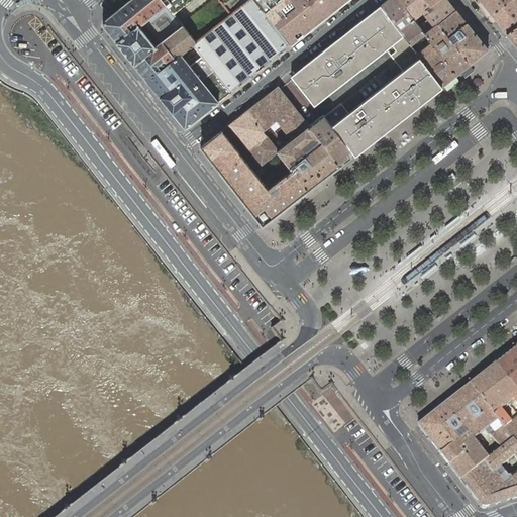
[(102,24),(147,81),(181,55),(194,44),(196,42),(174,14),(163,0),(130,0),(103,23),(102,24)]
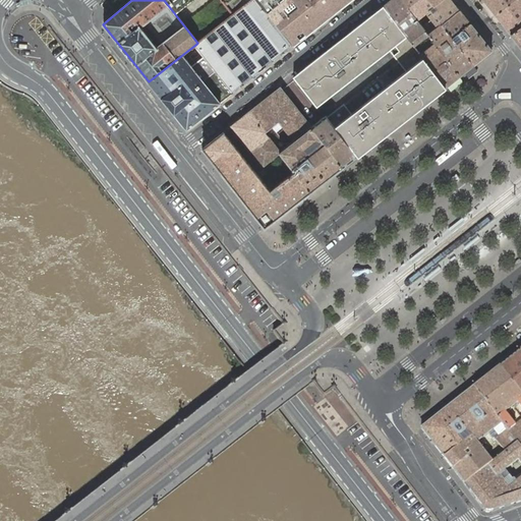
[(164,0),(175,14),(193,0),(164,0)]
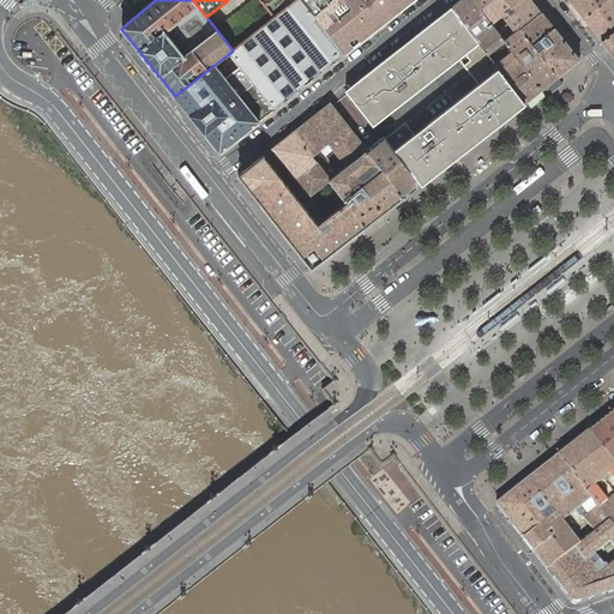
[(236,60),(275,109),(345,54),(325,29),(301,0),(295,0),(275,17),(233,50),(230,53),(236,60)]
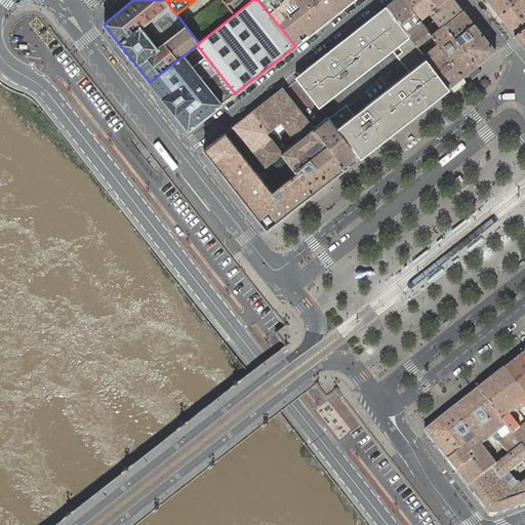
[(223,0),(235,14),(252,0),(223,0)]
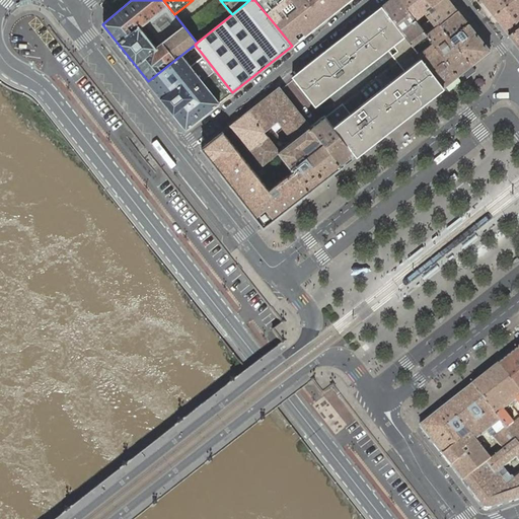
[(291,0),(296,7),(275,24),(292,46),(349,0),(291,0)]
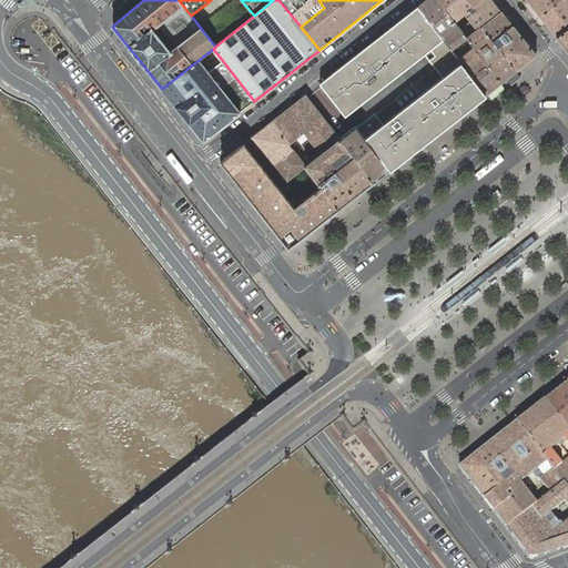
[(438,0),(425,0),(418,6),(448,46),(452,50),(467,38),(468,38),(462,29),(438,0)]
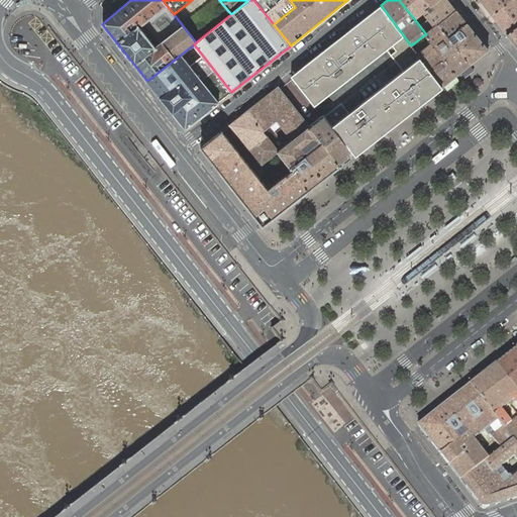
[(399,0),(420,26),(428,19),(425,14),(428,12),(426,9),(437,0),(399,0)]
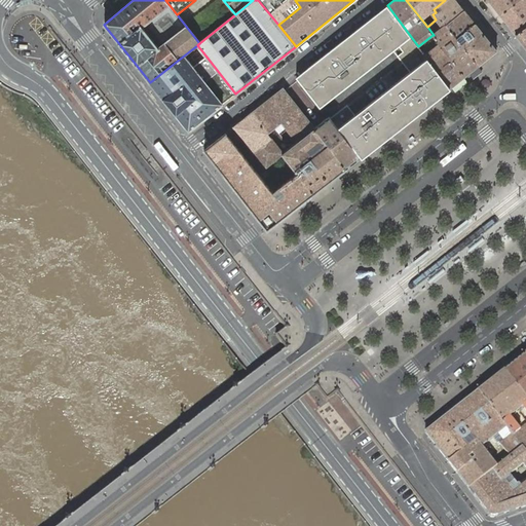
[(464,10),(456,0),(445,0),(434,9),(436,12),(446,25),(464,10)]
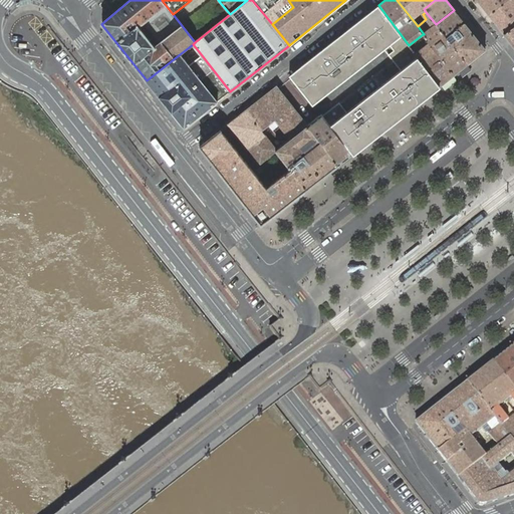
[(491,0),(483,7),(489,14),(507,0),(491,0)]
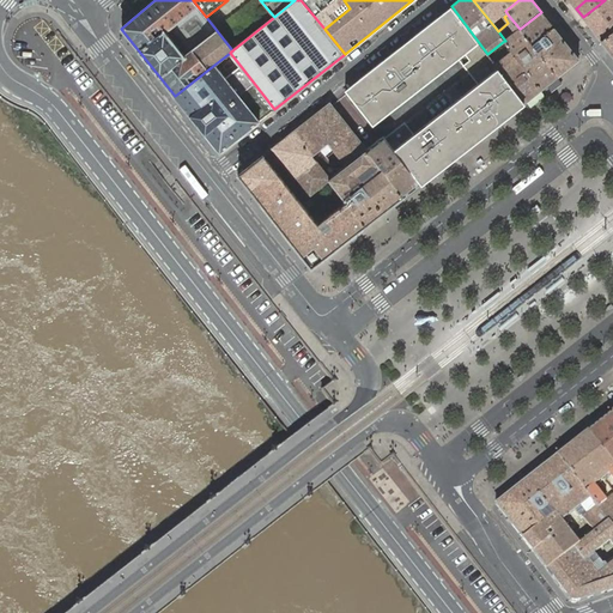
[(612,0),(605,0),(583,17),(601,41),(612,31),(612,0)]
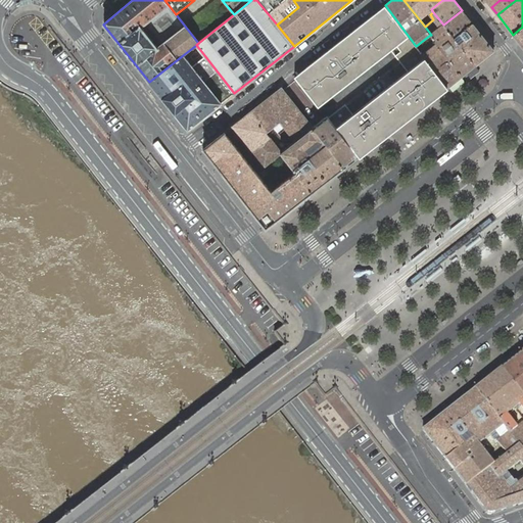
[(385,5),(294,77),(318,107),(394,45),(398,50),(393,55),(406,70),(352,114),(344,104),(328,117),(359,156),(438,94),(403,49),(413,42),(385,5)]
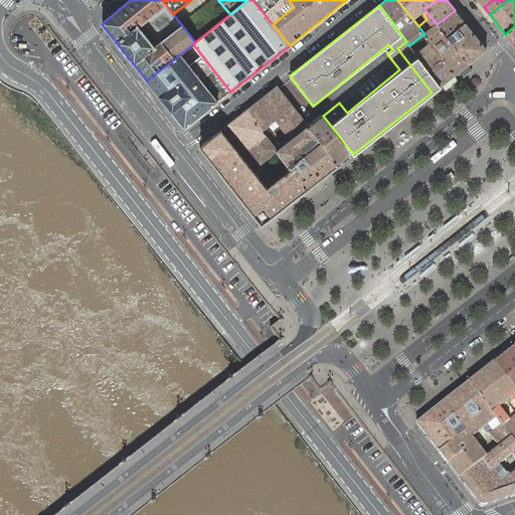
[(465,23),(455,10),(437,24),(447,37),(465,23)]
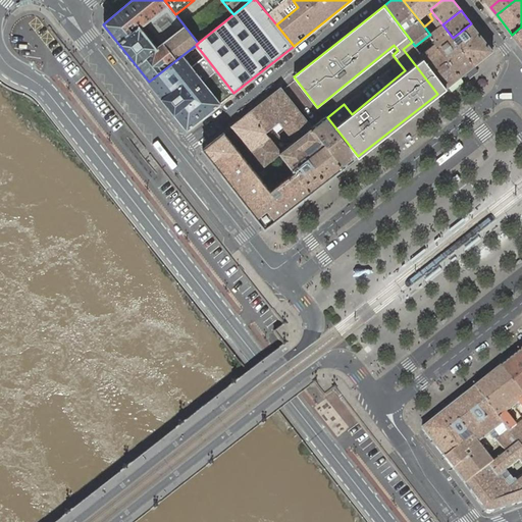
[(432,19),(424,27),(430,35),(429,35),(461,75),(474,64),(453,38),(442,24),(432,12),(429,14),(432,19)]
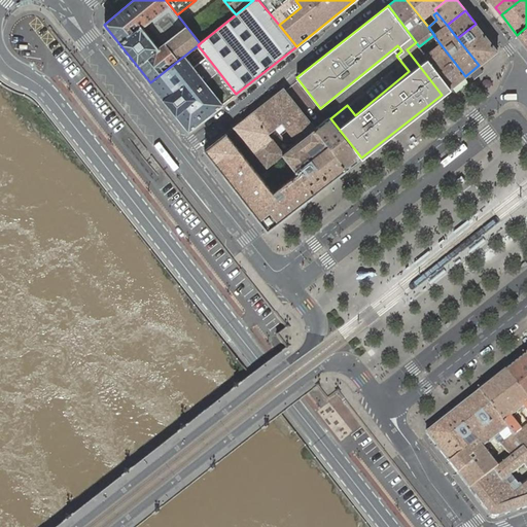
[(457,38),(479,65),(497,50),(476,24),(457,38)]
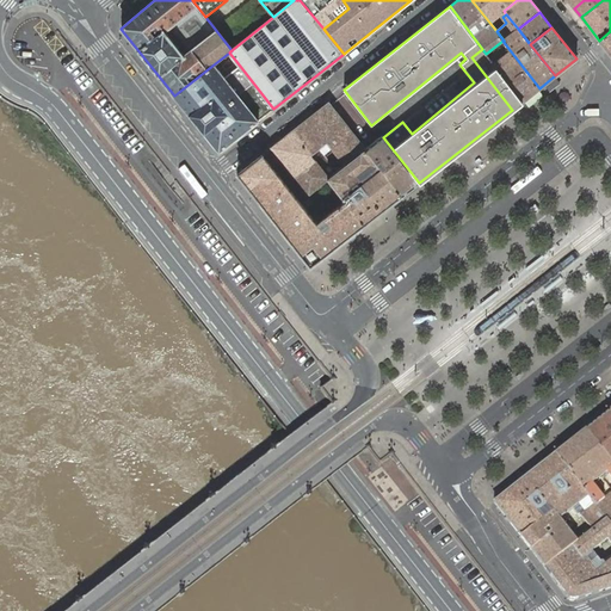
[(610,31),(599,41),(610,55),(610,31)]
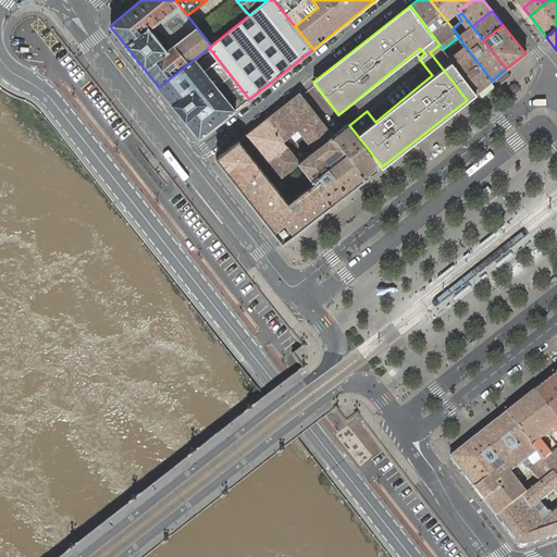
[(458,37),(443,49),(477,93),(492,81),(458,37)]
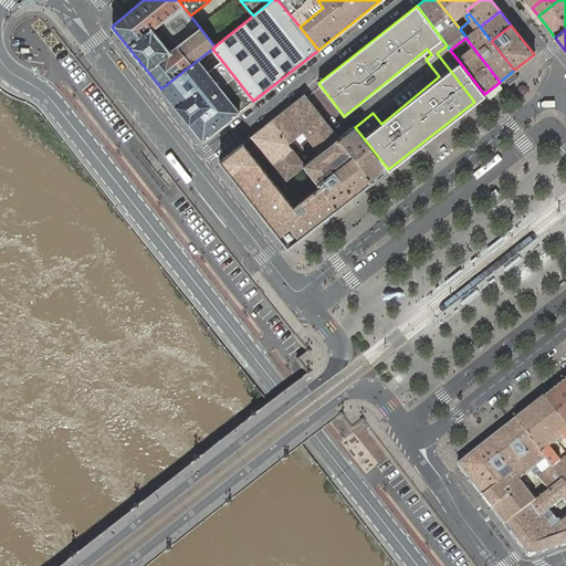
[(450,50),(447,45),(437,53),(474,102),(484,94),(450,50)]
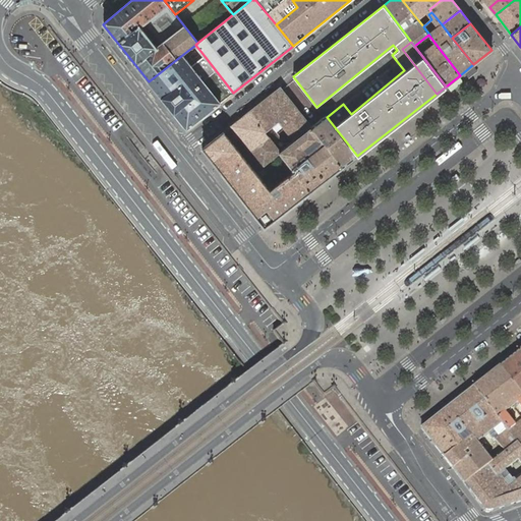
[(182,55),(149,81),(158,94),(186,129),(233,93),(200,51),(195,45),(182,55)]
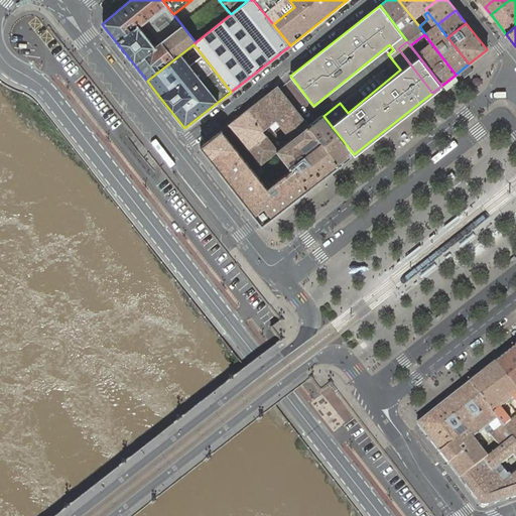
[(277,86),(253,105),(269,126),(276,121),(288,137),(290,139),(308,125),(277,86)]
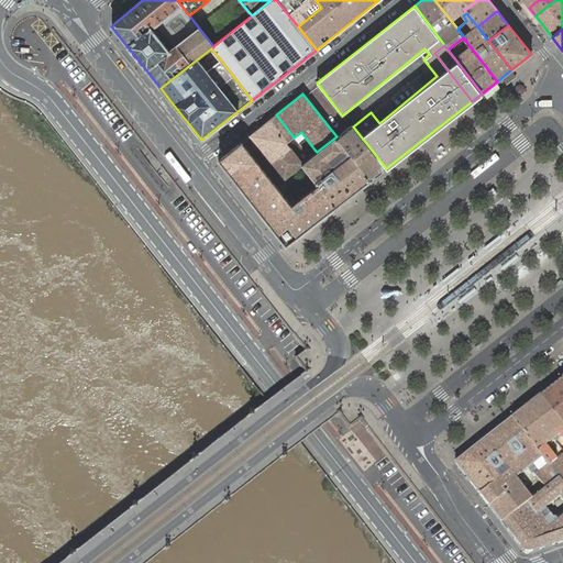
[(276,114),(250,135),(284,180),(301,166),(301,165),(302,164),(300,161),(287,143),(294,138),(276,114)]
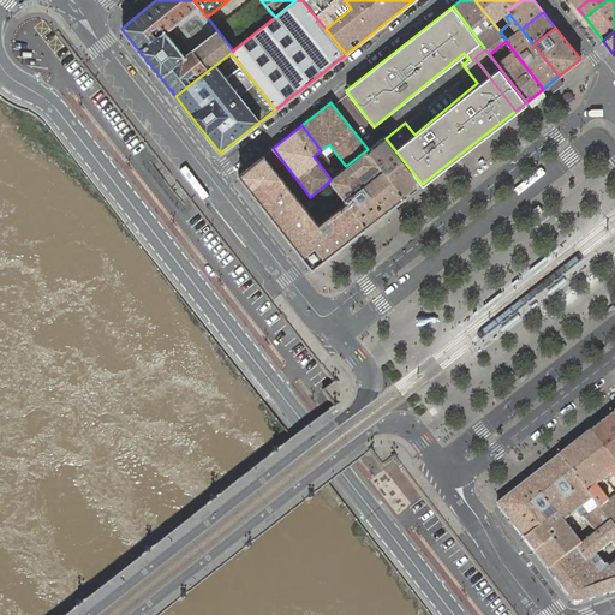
[(383,137),(369,149),(406,197),(422,184),(386,138),(383,137)]
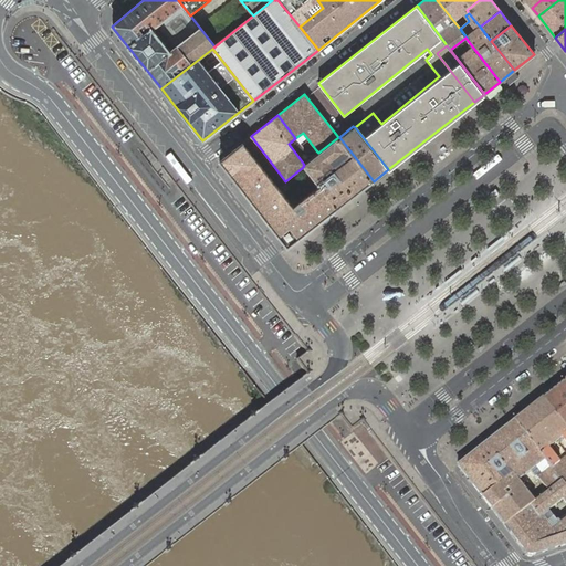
[(303,166),(303,167),(318,187),(320,186),(337,209),(374,181),(339,137),(338,137),(318,153),(312,158),(304,165),(303,166)]
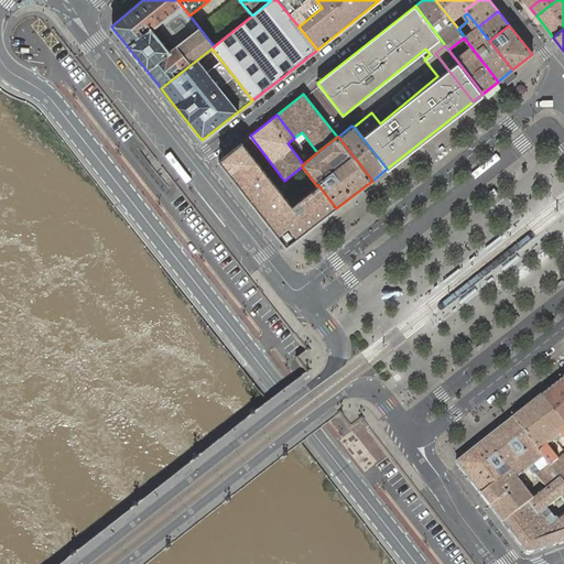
[(292,206),(242,142),(218,161),(269,225),(286,247),(336,208),(318,185),(317,186),(292,206)]
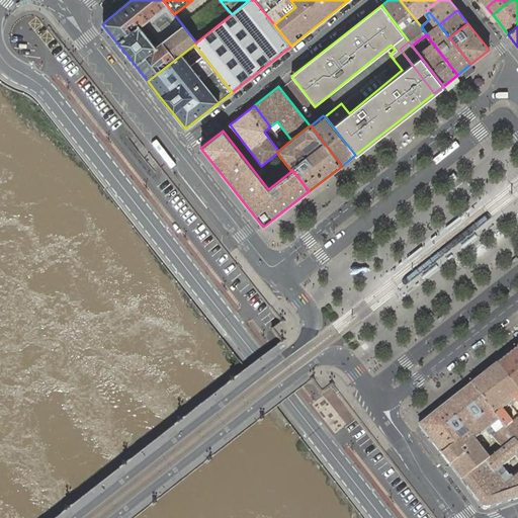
[(431,313),(426,317),(430,322),(435,318),(431,313)]
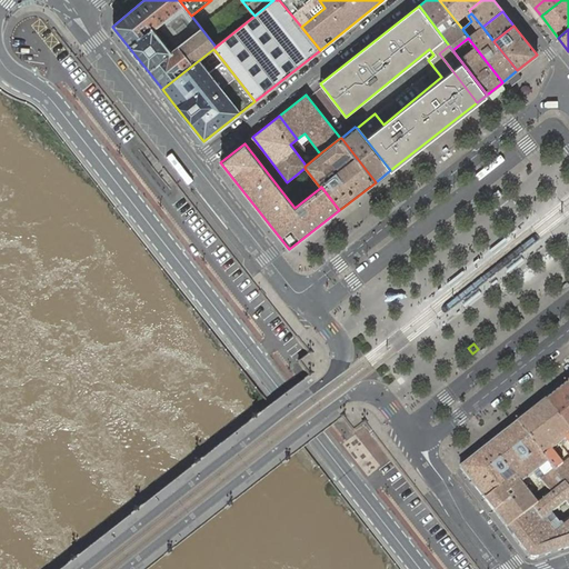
[(546,401),(568,430),(568,385),(568,383),(546,401)]
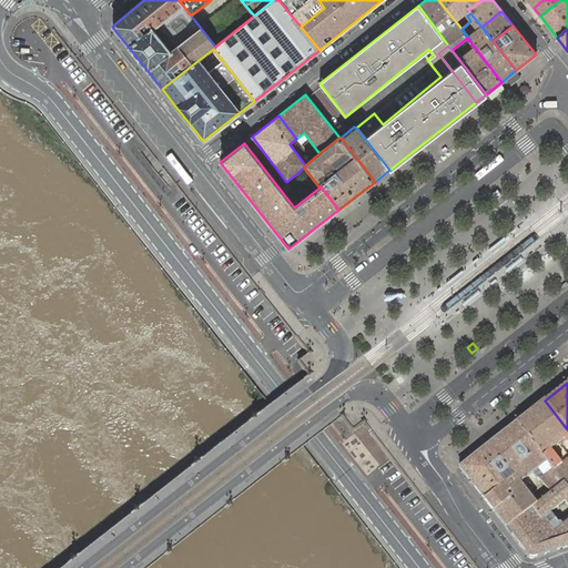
[(567,446),(567,429),(545,401),(516,423),(543,456),(554,470),(560,465),(550,450),(564,440),(567,446)]
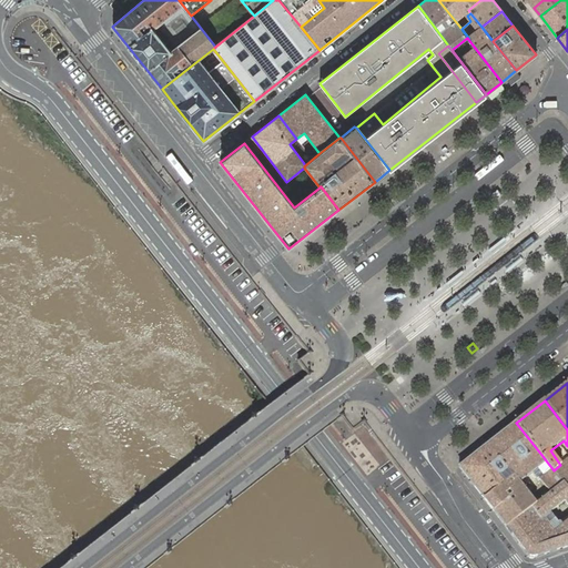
[(343,433),(350,432),(350,422),(331,423),(332,439),(343,438),(343,433)]
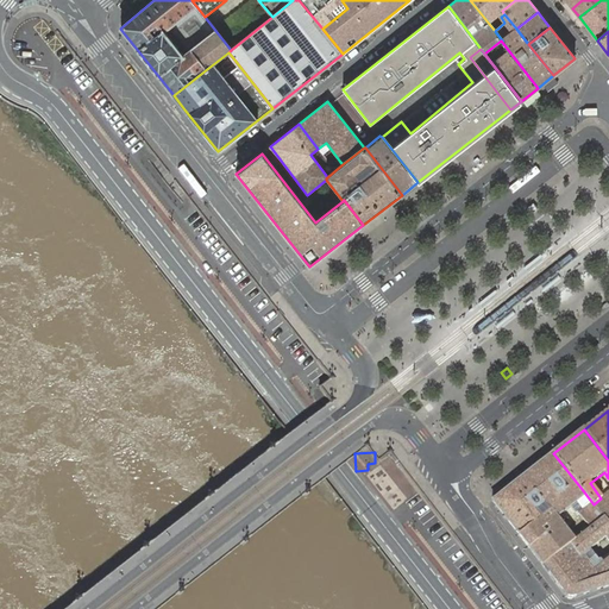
[(590,528),(604,518),(594,504),(582,489),(553,453),(540,463),(573,506),(579,501),(581,500),(589,510),(583,514),(582,512),(579,514),(590,528)]
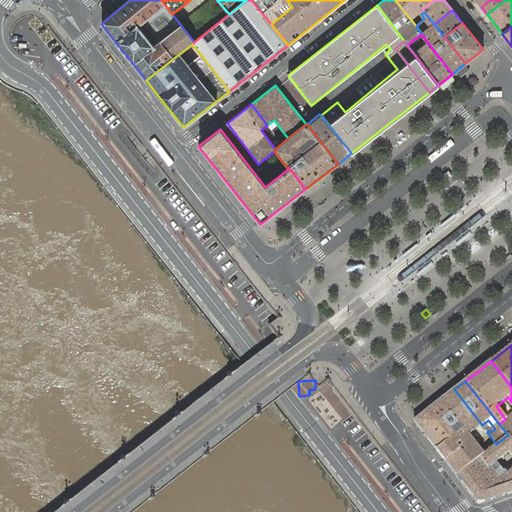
[(414,421),(436,450),(464,428),(469,435),(482,425),(454,389),(414,421)]
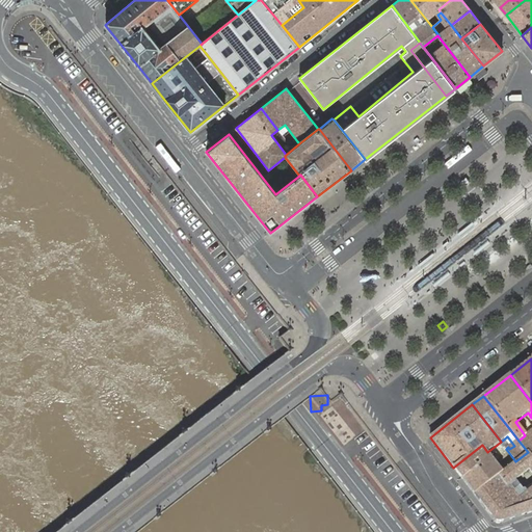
[(531,457),(531,429),(525,435),(519,441),(528,452),(531,457)]
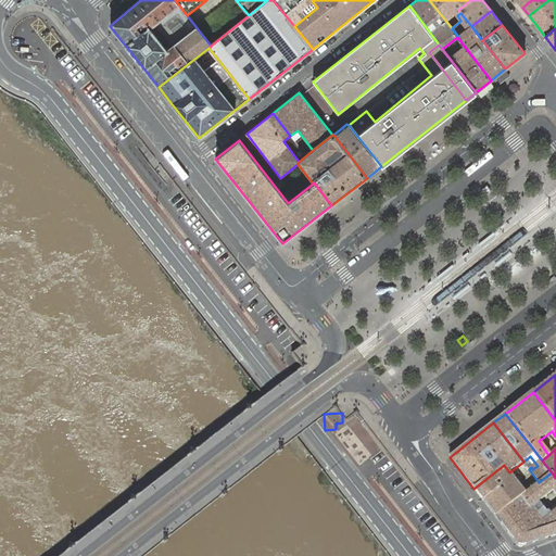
[(474,489),(483,501),(513,477),(517,475),(509,472),(504,465),(474,489)]
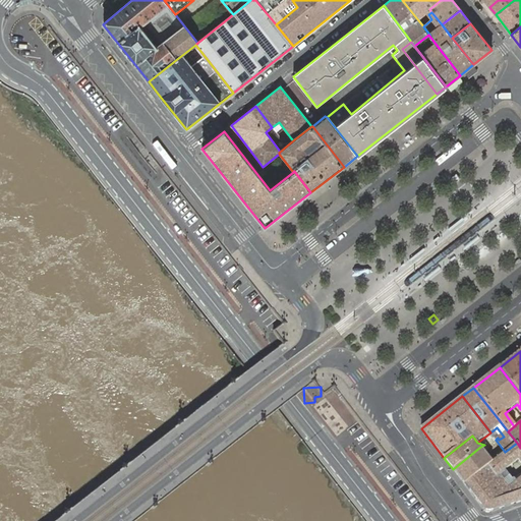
[(489,512),(520,500),(520,448),(517,443),(505,452),(497,458),(493,462),(463,482),(485,511),(489,512)]
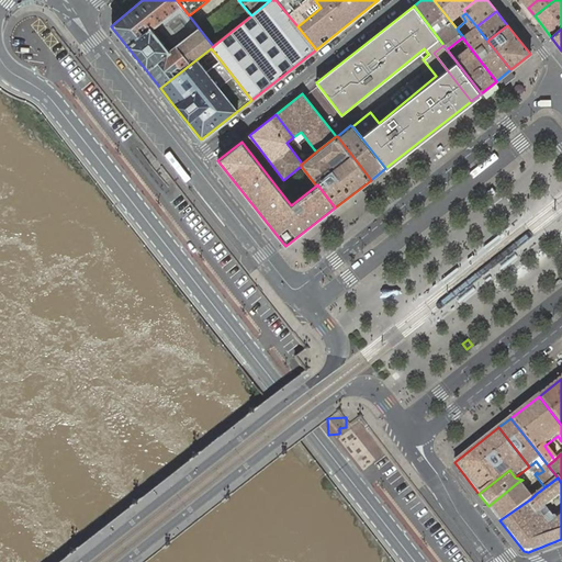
[(489,506),(499,520),(531,498),(524,489),(519,483),(524,480),(523,480),(518,482),(489,506)]
